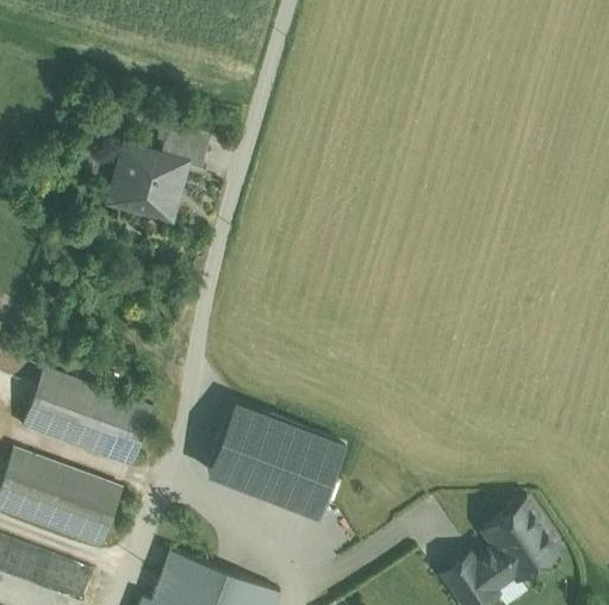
[(212,132),(171,120),(161,155),(186,162),(186,163),(203,168),(212,132)]
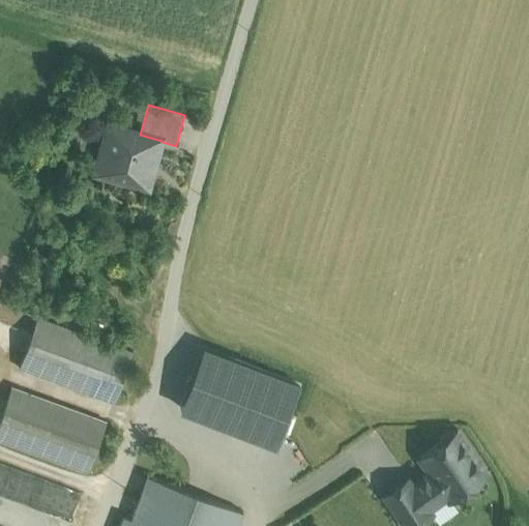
[(140,135),(110,126),(96,174),(149,190),(162,142),(162,141),(140,135)]
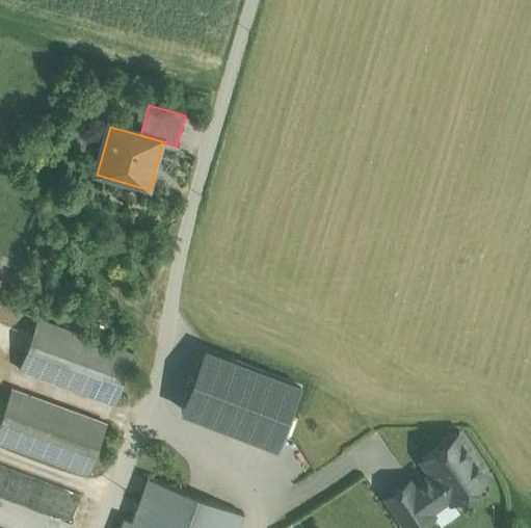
[(133,357),(38,321),(20,372),(114,407),(133,357)]
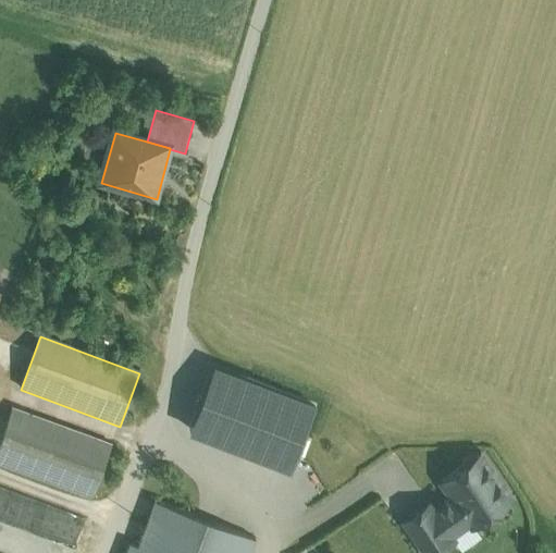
[(316,407),(217,370),(192,434),(291,472),(316,407)]
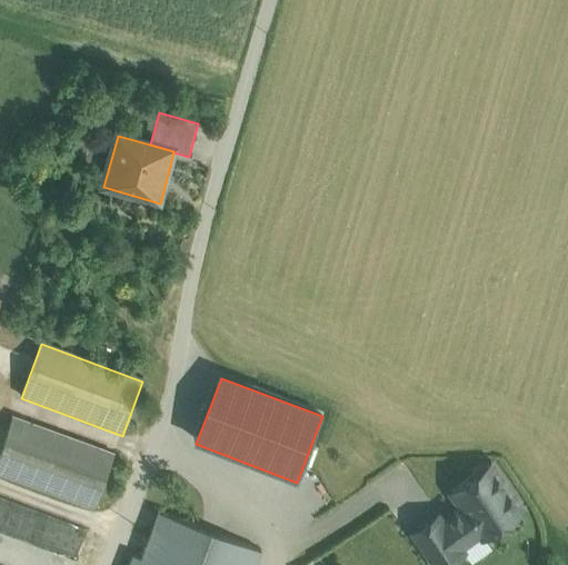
[(115,456),(13,418),(0,455),(0,475),(95,511),(115,456)]
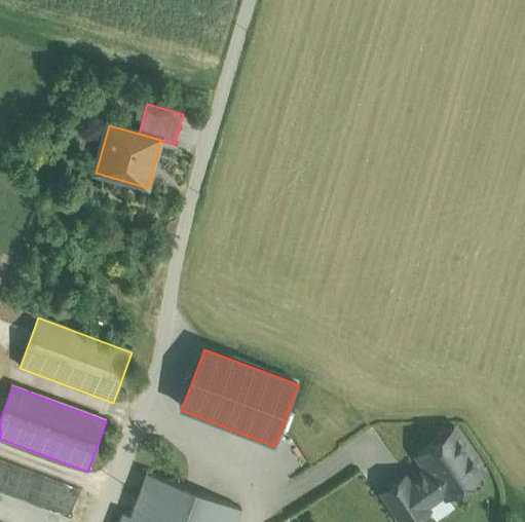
[(482,472),(454,431),(450,433),(445,432),(439,436),(438,442),(419,454),(428,469),(409,482),(421,498),(440,485),(447,495),(482,472)]
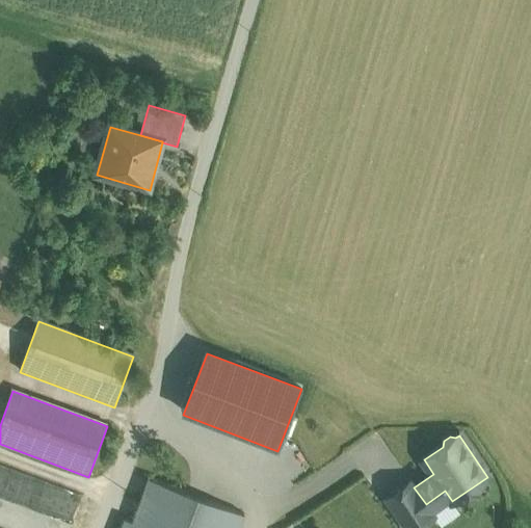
[(83,498),(0,466),(0,498),(74,526),(83,498)]
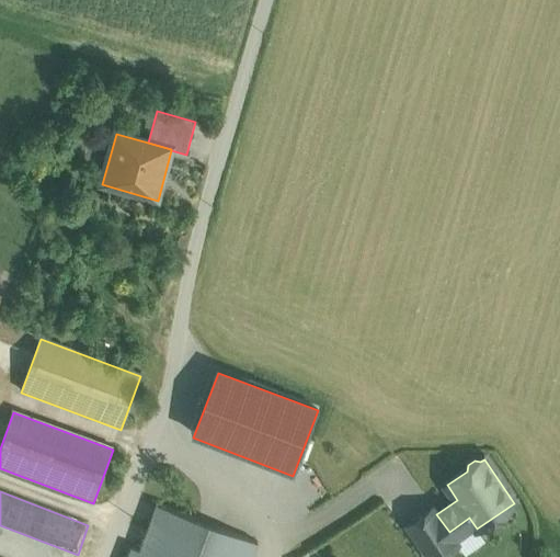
[(200,522),(157,507),(140,553),(150,556),(187,556),(195,538),(193,537),(200,522)]
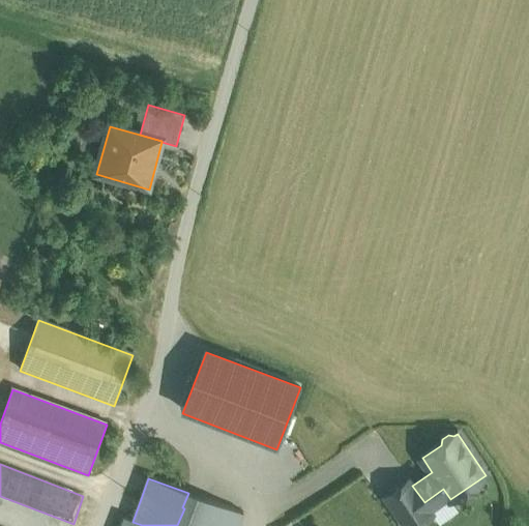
[(409,479),(385,496),(405,525),(414,525),(432,513),(424,502),(412,486),(409,479)]
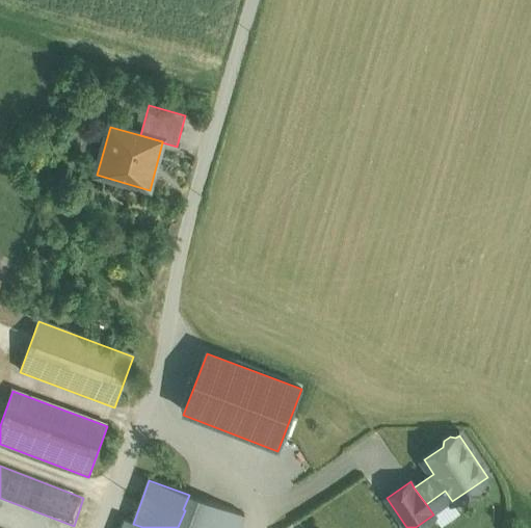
[(73,527),(74,526),(0,498),(0,527),(73,527)]
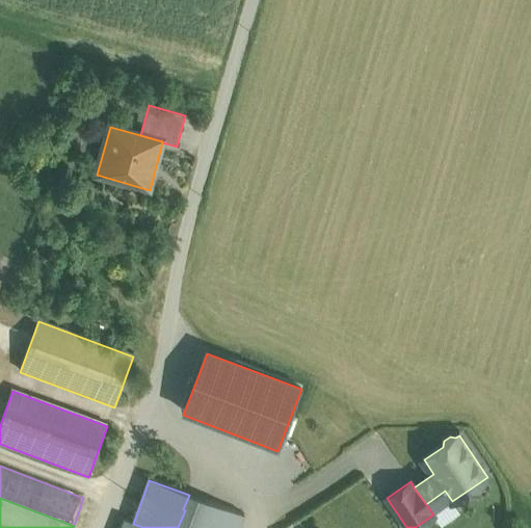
[(211,527),(213,523),(198,516),(194,527),(211,527)]
